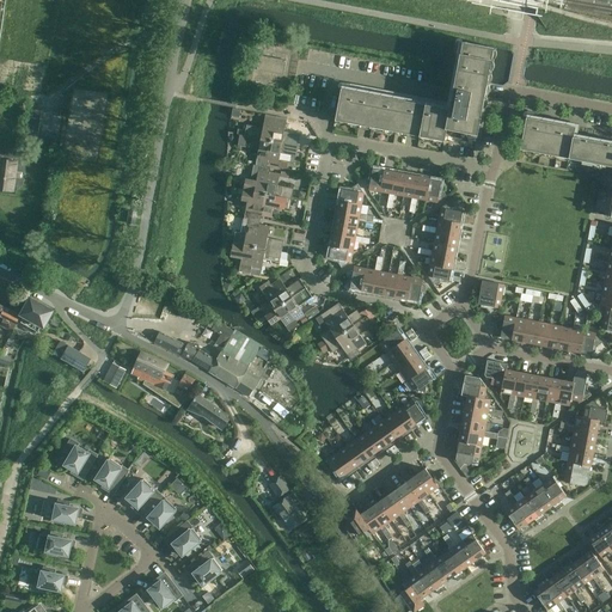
[(477,135),(488,83),(494,48),(463,42),(450,109),(341,89),(335,121),(445,141),(447,129),(477,135)]
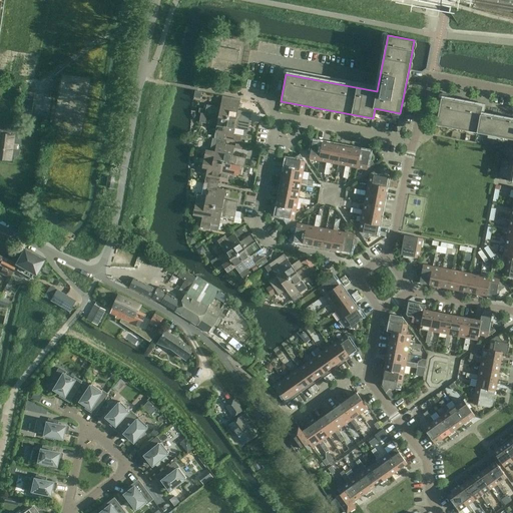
[(237,63),(239,51),(217,46),(215,59),(237,63)]
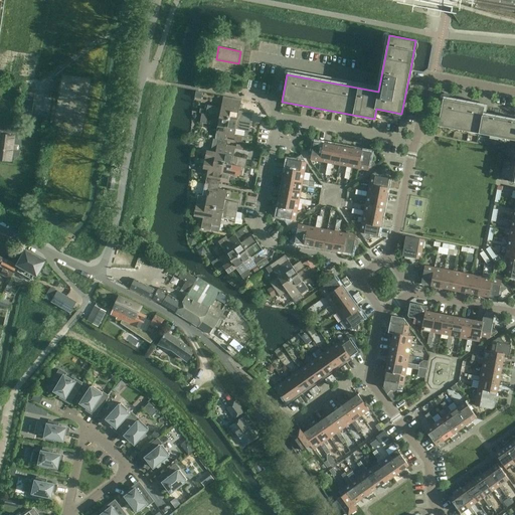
[(24,92),(20,124),(49,129),(50,118),(32,116),(35,94),(24,92)]
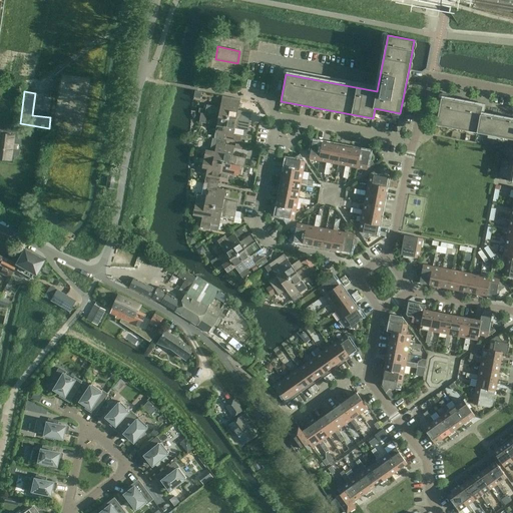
[(227,118),(230,100),(221,98),(220,107),(206,105),(205,114),(209,115),(209,114),(227,118)]
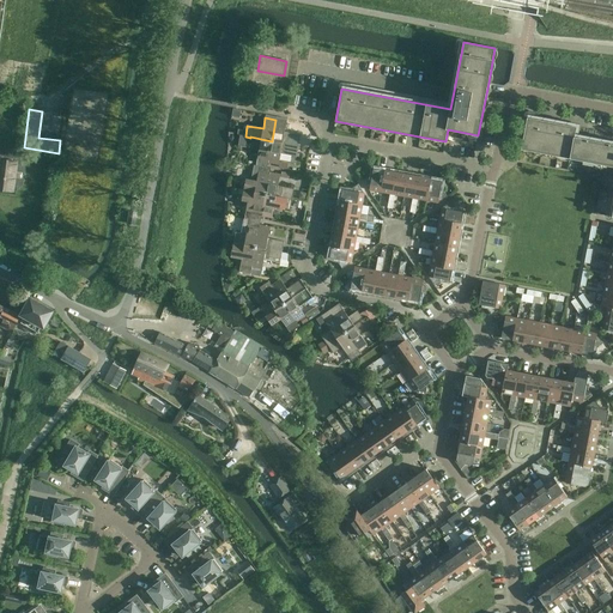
[(521,150),(541,153),(612,167),(612,210),(612,217),(612,144),(575,137),(576,127),(527,117),(521,150)]
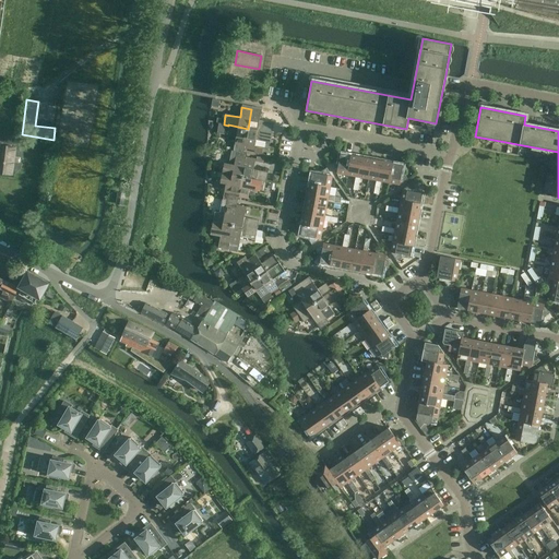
[(251,109),(248,129),(272,133),(274,123),(260,121),(261,111),(251,109)]
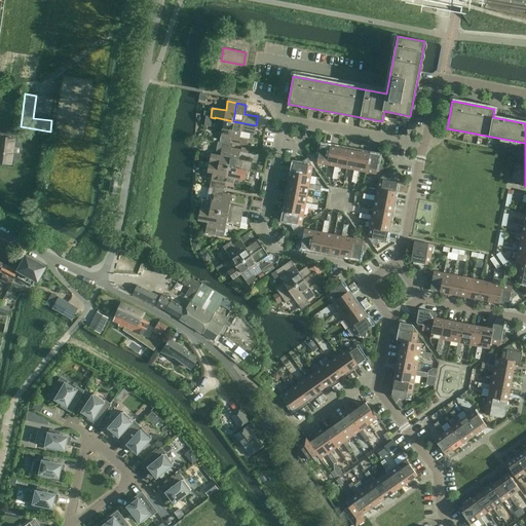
[(211,117),(207,116),(204,125),(222,128),(220,142),(232,145),(232,144),(229,144),(230,140),(233,121),(215,117),(215,118),(211,117)]
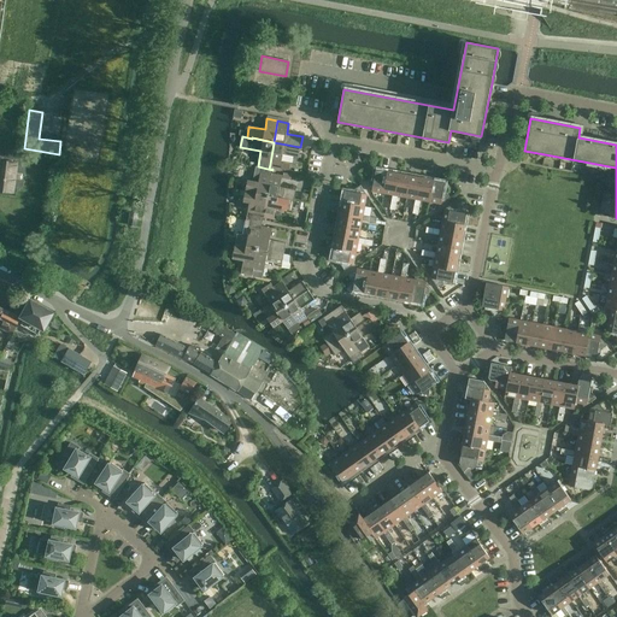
[(300,147),(274,142),(270,164),(281,166),(282,156),(299,158),(300,147)]
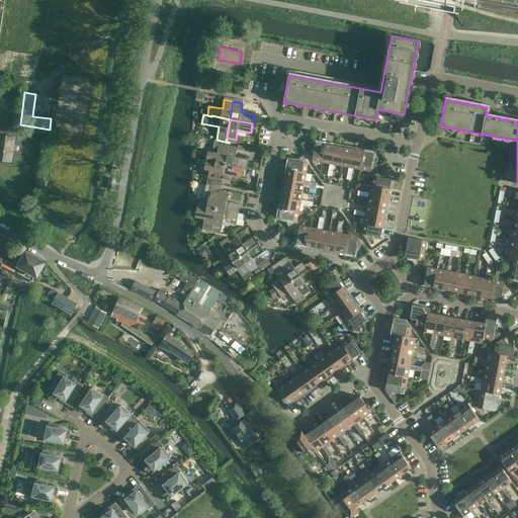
[(7,133),(0,132),(0,161),(11,163),(15,137),(6,136),(7,133)]
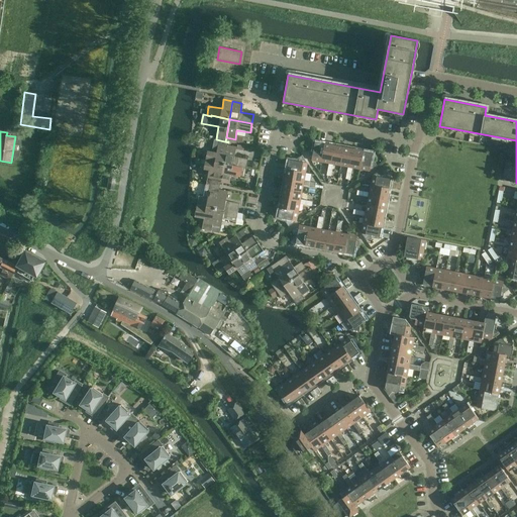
[(206,161),(224,164),(227,145),(227,146),(228,142),(216,139),(214,139),(212,152),(207,151),(206,161)]
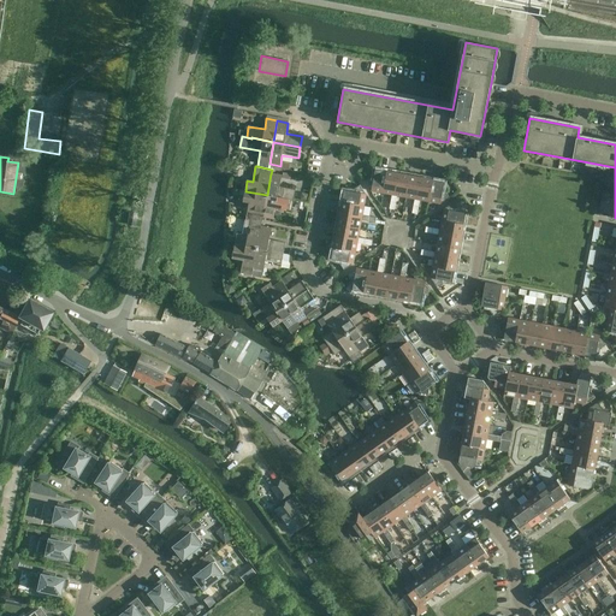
[(383,194),(388,172),(375,170),(373,178),(371,178),(365,182),(371,191),(383,194)]
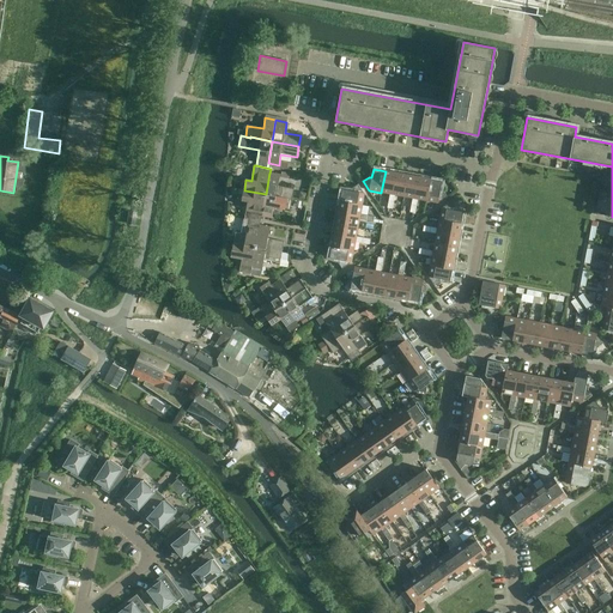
[(396,173),(386,171),(381,193),(389,194),(388,201),(394,202),(395,195),(393,194),(396,173)]
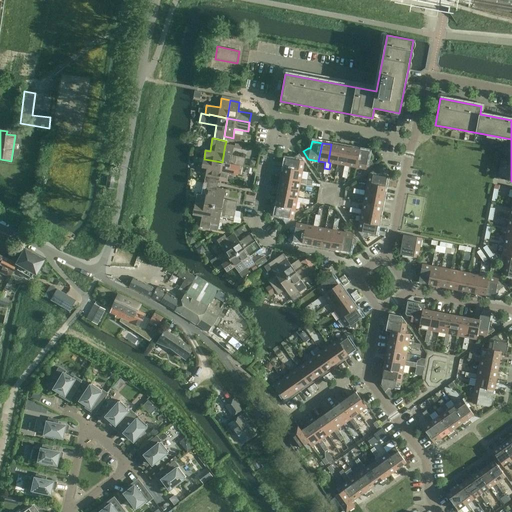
[(222,162),(244,167),(246,158),(232,155),(234,146),(225,145),(225,144),(222,162)]
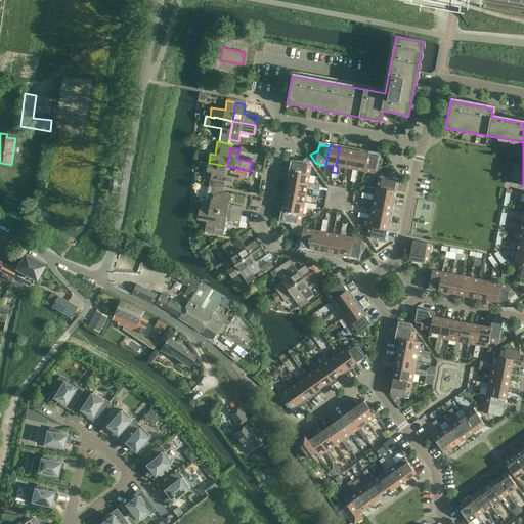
[(348,149),(339,147),(336,166),(338,167),(345,168),(348,149)]
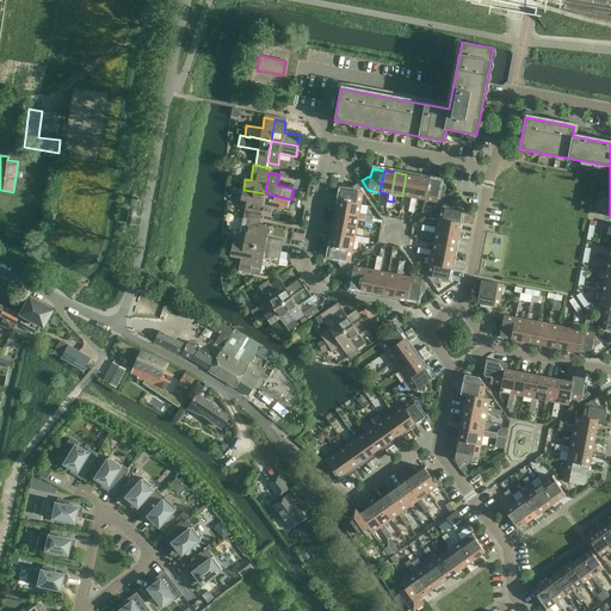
[(402,196),(411,198),(409,204),(415,205),(417,198),(413,198),(418,177),(406,174),(402,196)]
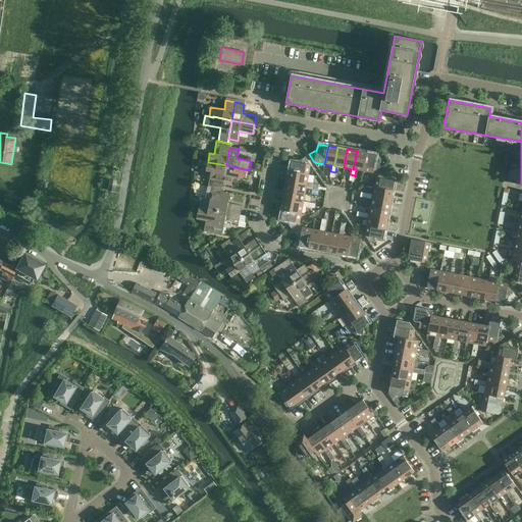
[(366,153),(357,151),(353,169),(356,169),(363,171),(366,153)]
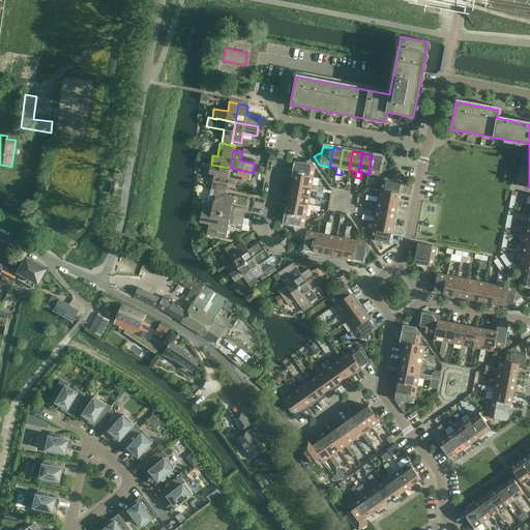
[(379,176),(386,171),(386,170),(383,166),(381,165),(382,157),(372,155),(369,174),(379,176)]
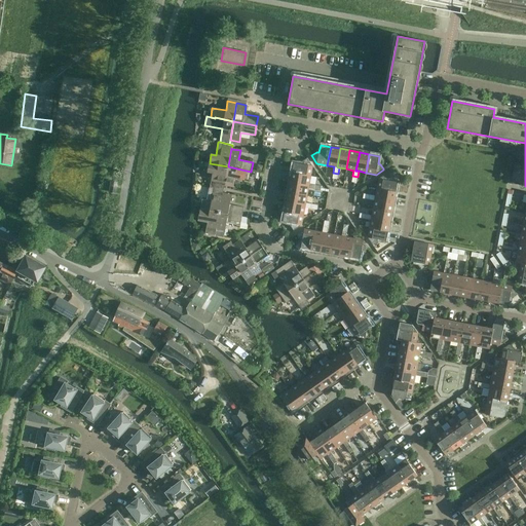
[(292,173),(310,177),(312,166),(307,158),(302,161),(302,164),(294,162),(292,173)]
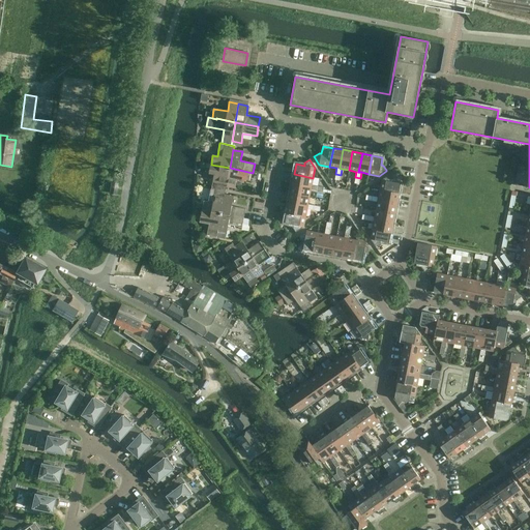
[(211,188),(226,192),(226,187),(226,186),(230,168),(211,165),(206,164),(206,169),(210,169),(209,174),(214,175),(211,188)]
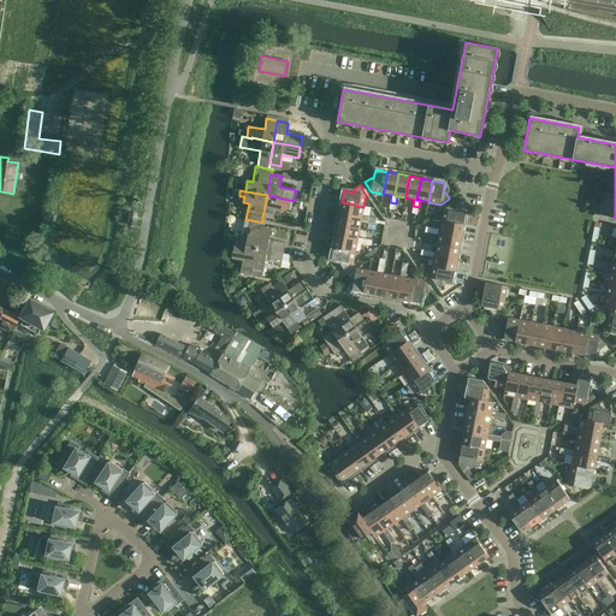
[(294,201),(267,195),(262,217),(262,218),(273,219),(276,208),(291,212),(294,201)]
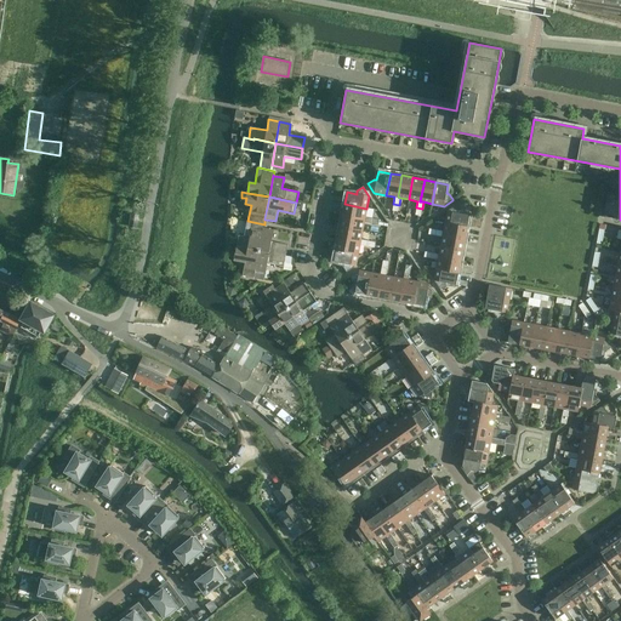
[(366,209),(345,204),(342,216),(364,220),(365,217),(366,209)]
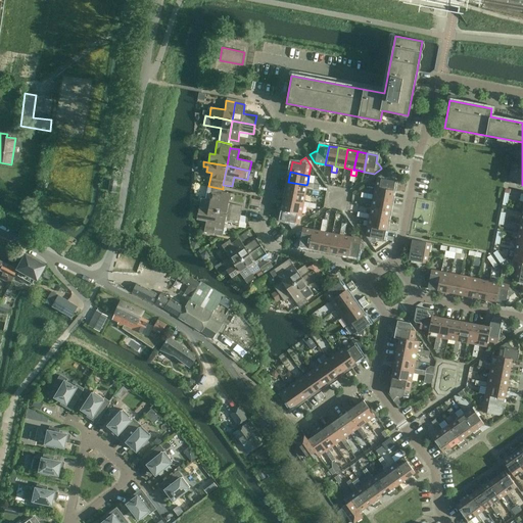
[(375,188),(393,191),(395,181),(387,180),(388,178),(384,173),(377,178),(375,188)]
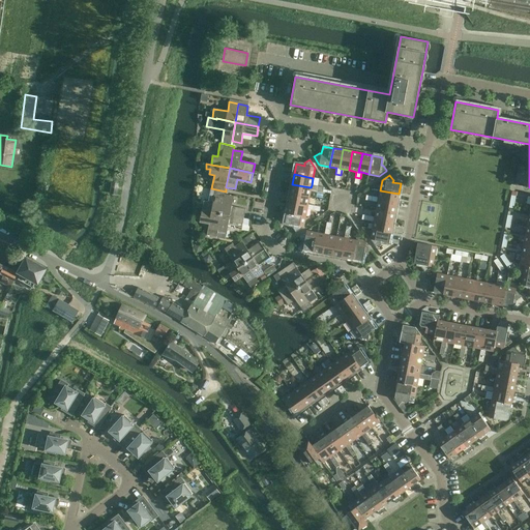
[(310,197),(311,189),(317,190),(318,186),(312,185),(311,187),(292,184),(291,194),(310,197)]
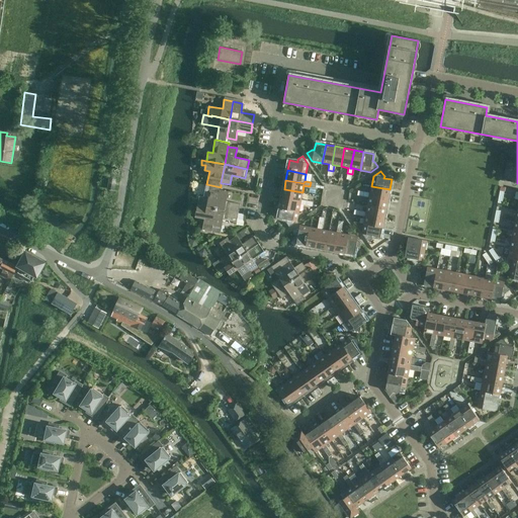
[(221,187),(206,184),(203,197),(199,196),(197,205),(216,208),(220,190),(220,191),(221,187)]
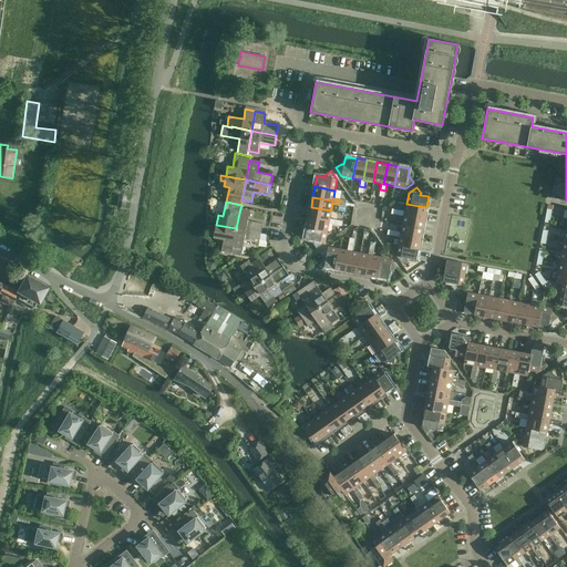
[(406,204),(404,212),(399,210),(398,215),(404,216),(404,214),(424,218),(426,207),(406,204)]
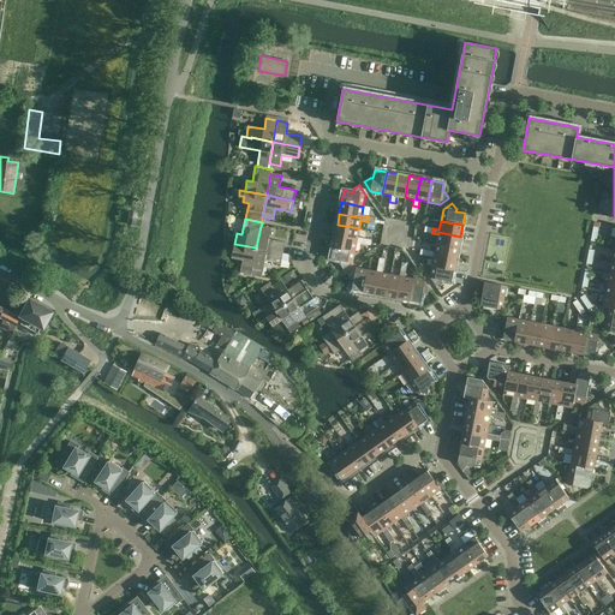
[(359,228),(338,225),(335,236),(357,240),(357,238),(359,228)]
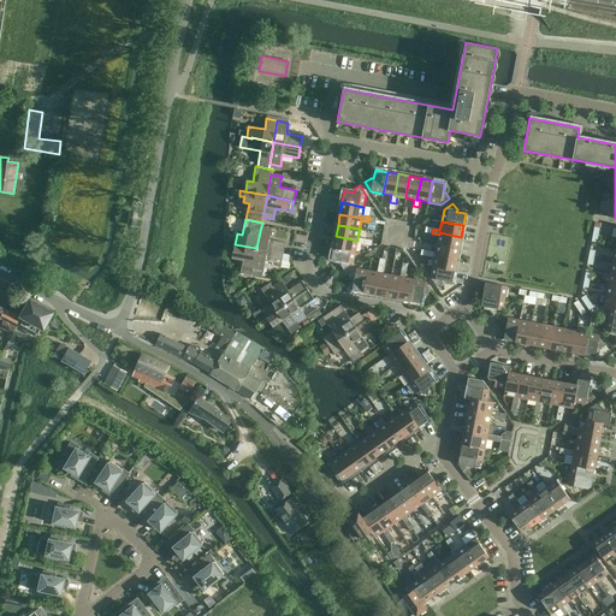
[(256,248),(283,254),(285,243),(270,240),(272,229),(261,227),(261,226),(256,248)]
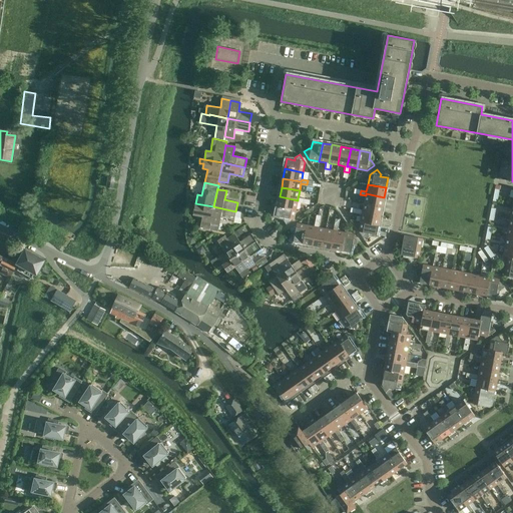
[(382,206),(384,197),(366,193),(366,195),(364,203),(382,206)]
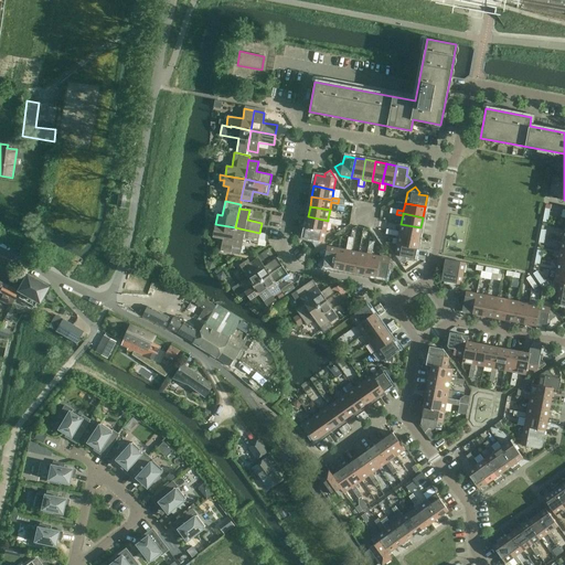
[(326,231),(327,223),(333,224),(334,220),(328,219),(328,221),(308,216),(306,227),(326,231)]
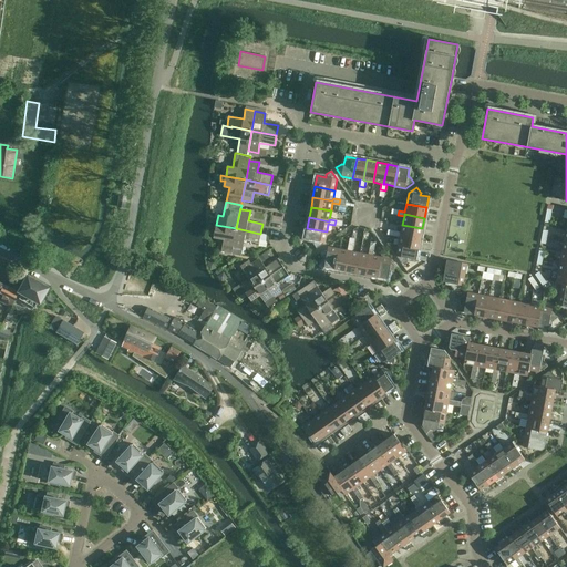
[(236,228),(216,225),(214,235),(224,237),(222,251),(232,254),(232,255),(241,257),(243,250),(233,248),(236,228)]
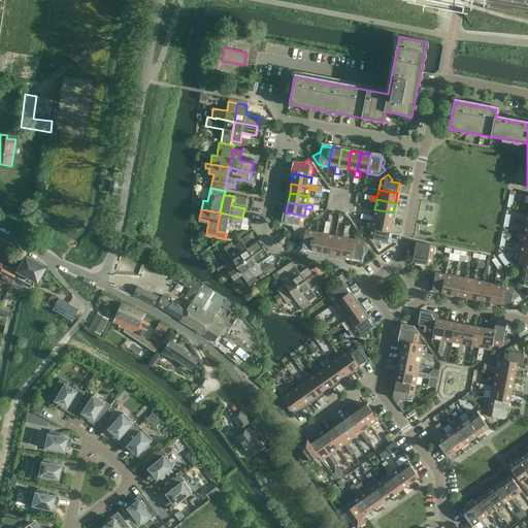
[(374,209),(373,217),(367,216),(366,220),(372,221),(372,219),(391,222),(393,212),(374,209)]
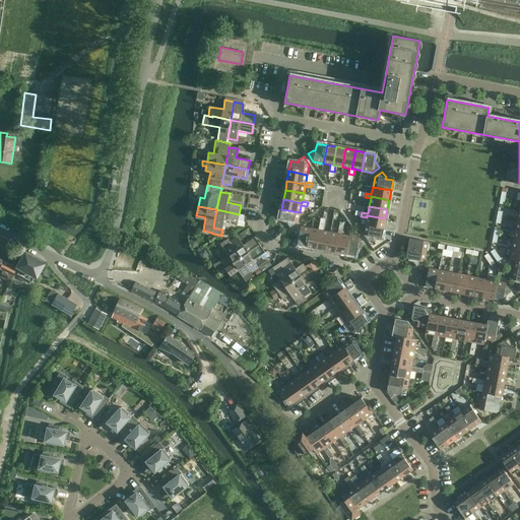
[(239,214),(216,209),(213,228),(222,230),(223,220),(238,223),(239,214)]
